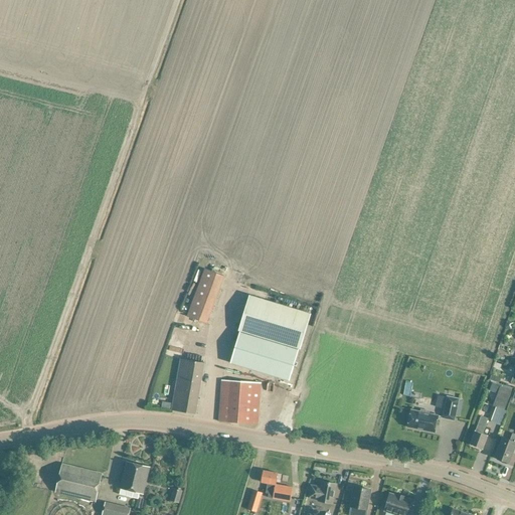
[(216,320),(231,272),(210,265),(195,313),(216,320)]
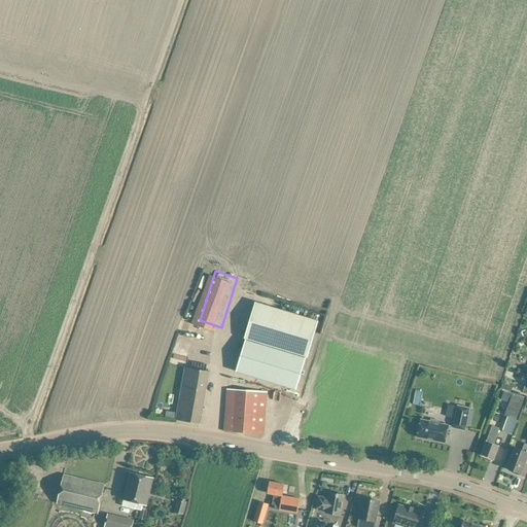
[(317,321),(255,303),(244,339),(246,340),(236,372),(296,390),(306,357),(307,358),(317,321)]
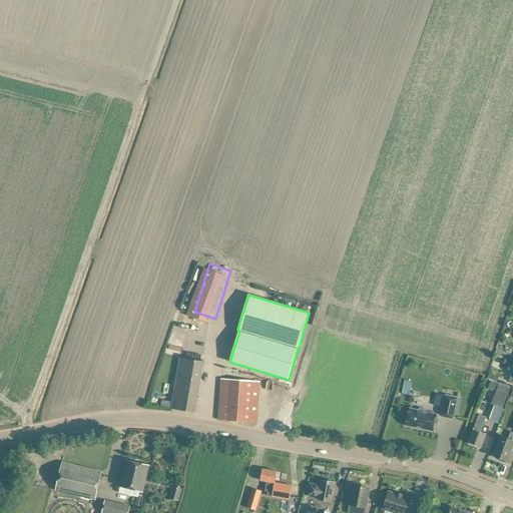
[(180,358),(171,409),(194,412),(203,362),(180,358)]
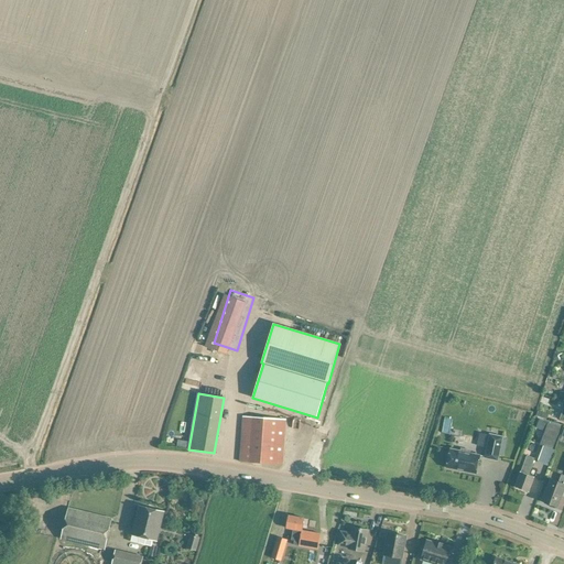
[(253,418),(242,418),(240,449),(239,461),(282,465),(283,454),(285,419),(253,418)]
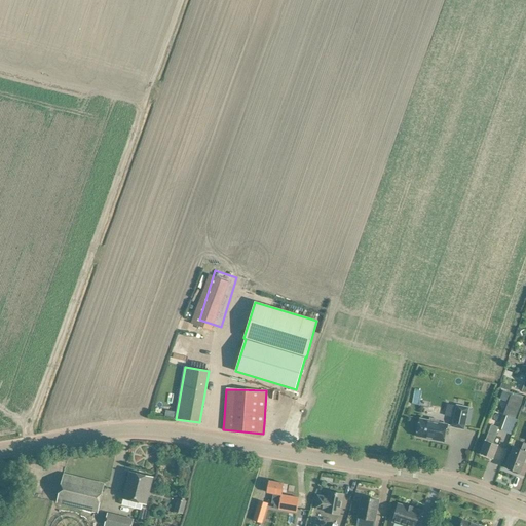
[(511,395),(503,414),(516,419),(523,399),(511,395)]
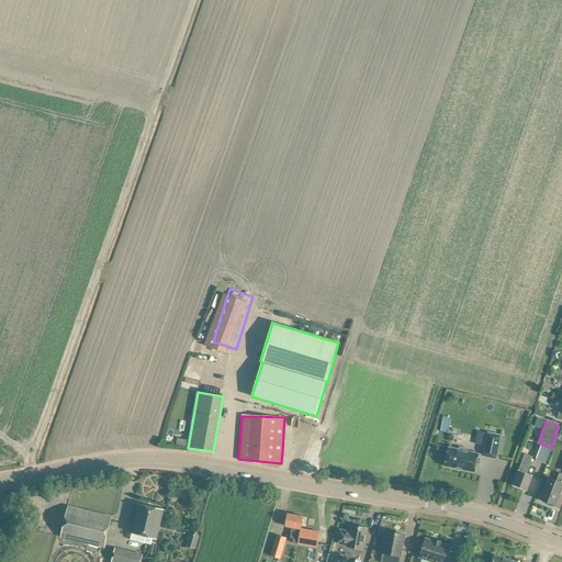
[(489,433),(483,457),(496,459),(501,436),(489,433)]
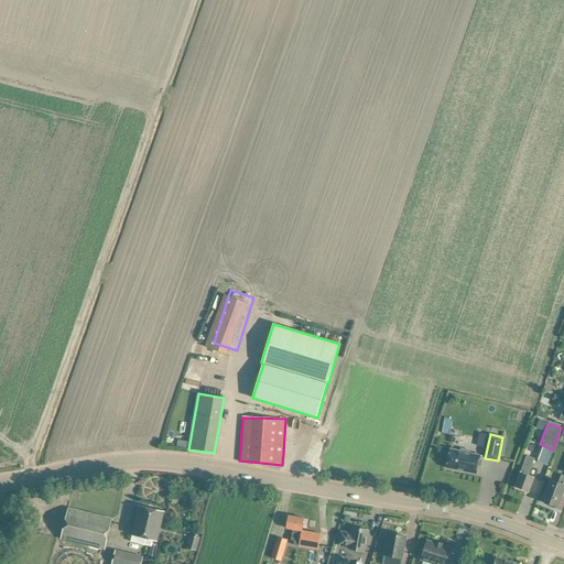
[(461,447),(461,451),(451,448),(446,467),(476,474),(479,455),(470,453),(472,449),(461,447)]
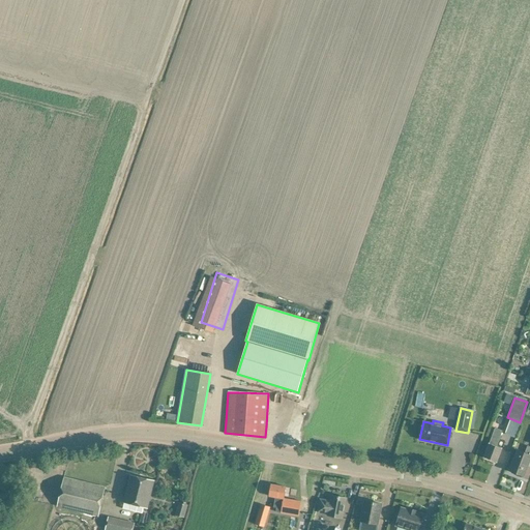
[(495,428),(488,447),(484,458),(497,462),(500,452),(502,448),(497,446),(503,431),(501,431),(495,428)]
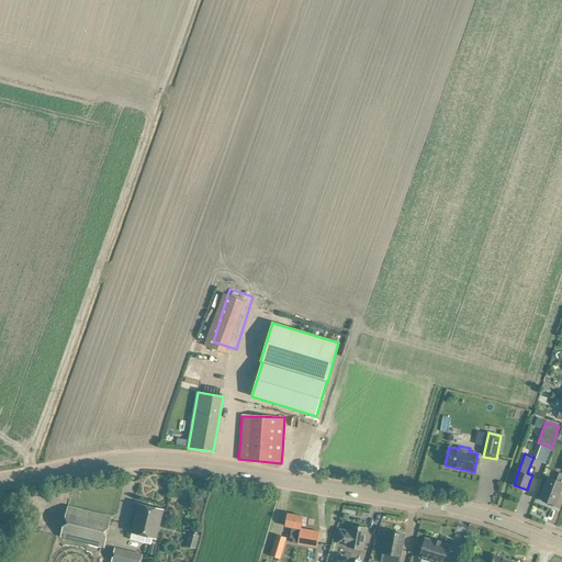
[(496,471),(493,490),(499,491),(502,472),(496,471)]
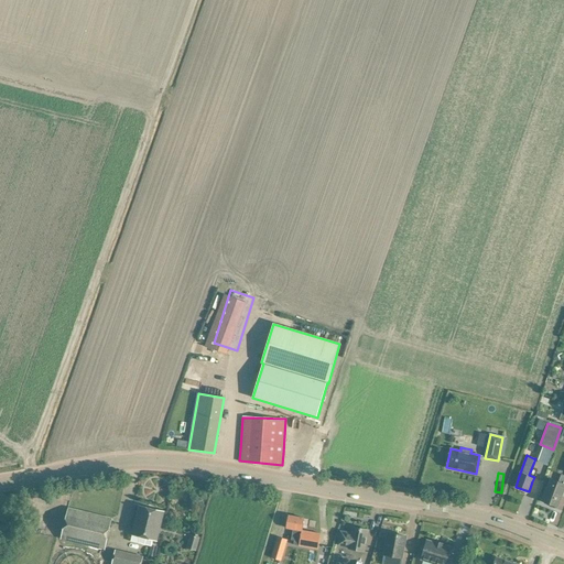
[(563,489),(563,475),(562,475),(559,483),(551,479),(542,501),(557,507),(563,489)]
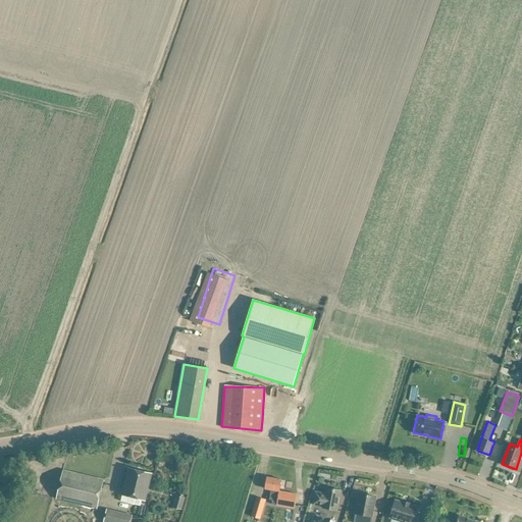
[(144,501),(151,473),(129,468),(123,494),(144,501)]
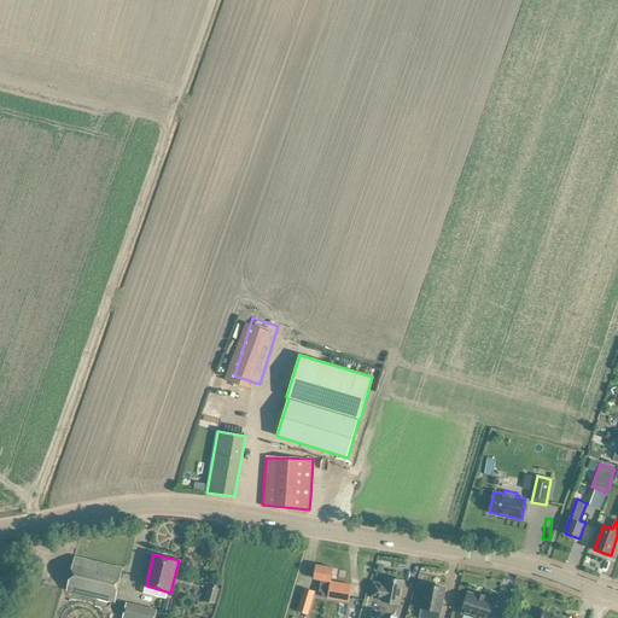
[(75,558),(73,569),(68,590),(115,602),(122,569),(75,558)]
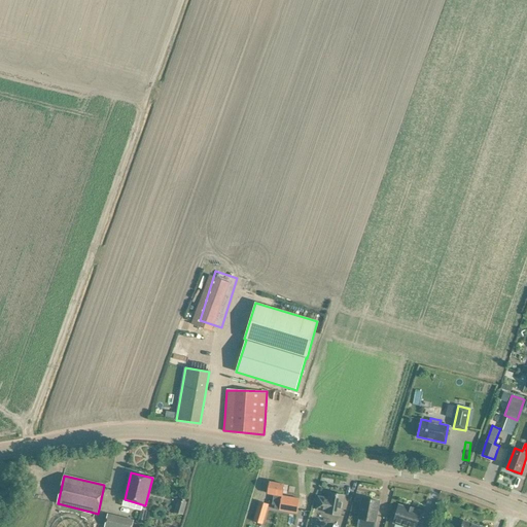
[(270,482),(268,492),(268,493),(274,494),(272,504),(275,505),(274,508),(297,513),(300,499),(282,496),(284,485),(270,482)]
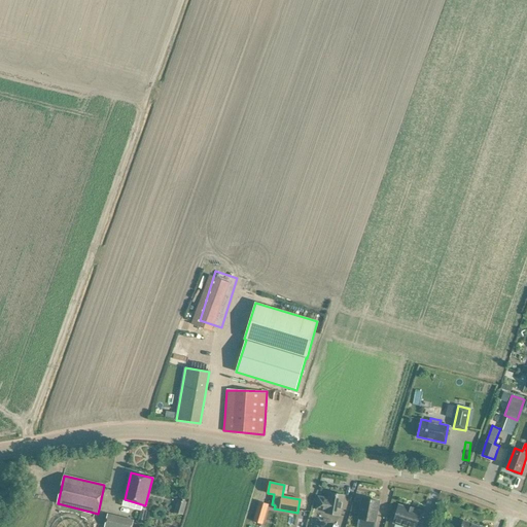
[(325,499),(325,498),(318,497),(316,508),(326,511),(326,513),(340,516),(344,495),(329,492),(328,500),(325,499)]
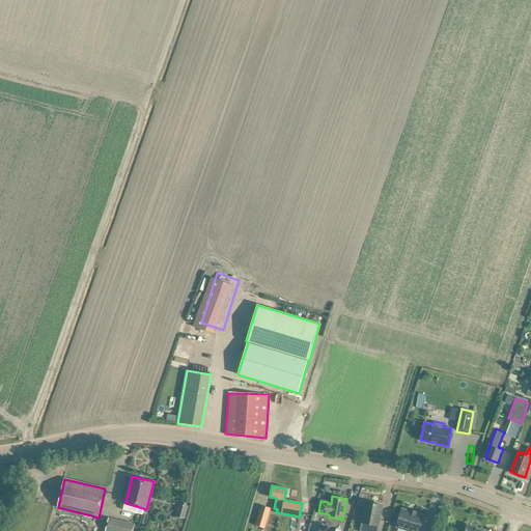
[(179,504),(175,516),(185,520),(188,506),(186,505),(187,502),(183,501),(182,505),(179,504)]
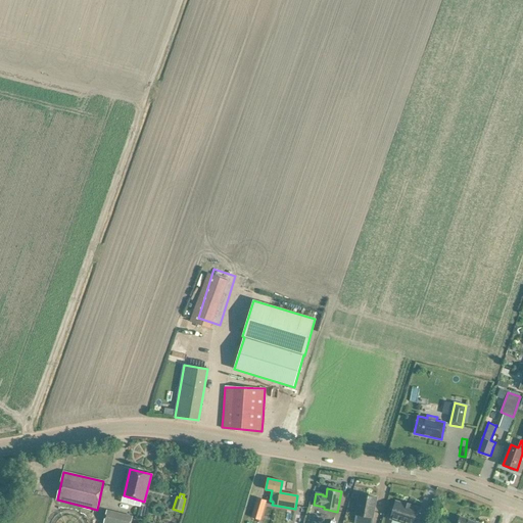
[(377,497),(363,495),(360,494),(355,516),(374,519),(377,497)]
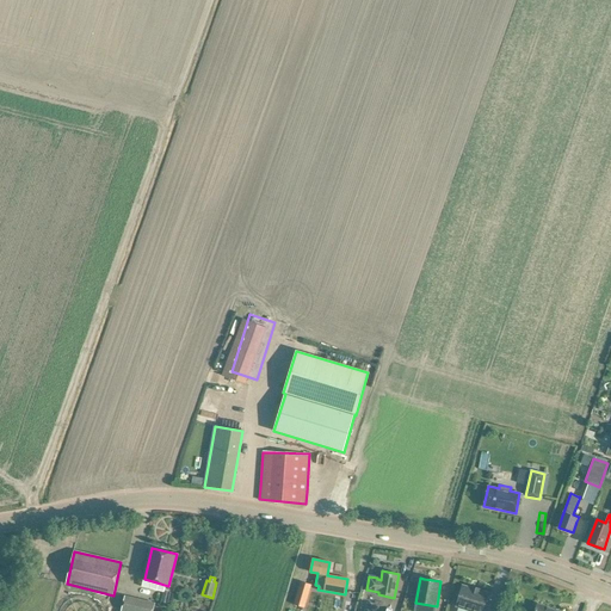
[(301,582),(295,605),(304,608),(310,585),(301,582)]
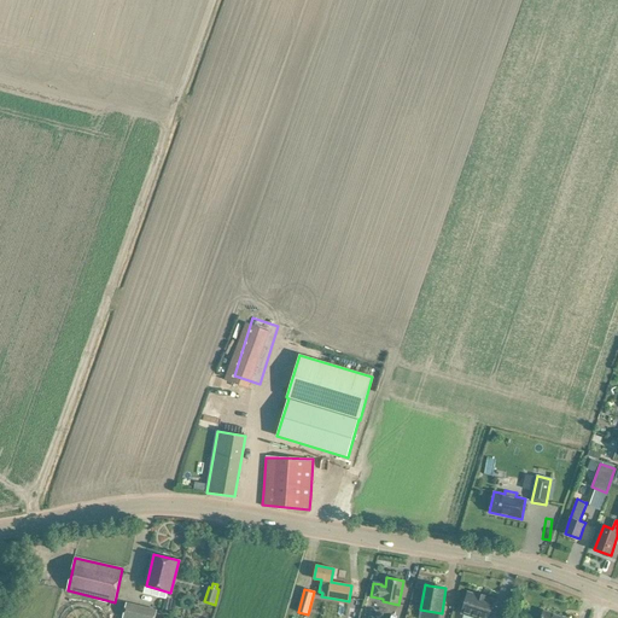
[(477,617),(490,617),(489,617),(494,601),(485,598),(487,596),(477,593),(476,595),(468,593),(461,613),(478,617),(477,617)]
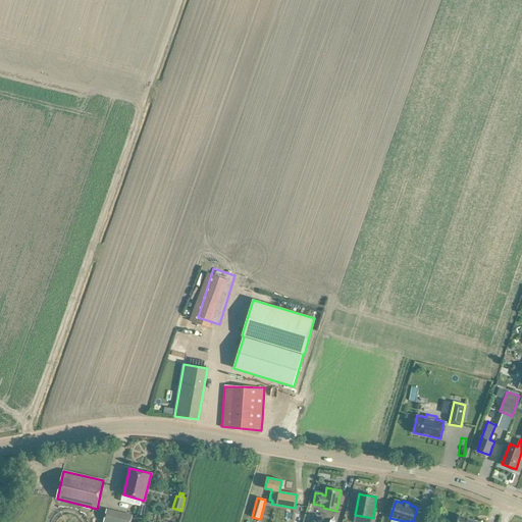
[(107,510),(104,519),(104,521),(105,521),(131,521),(133,515),(107,510)]
